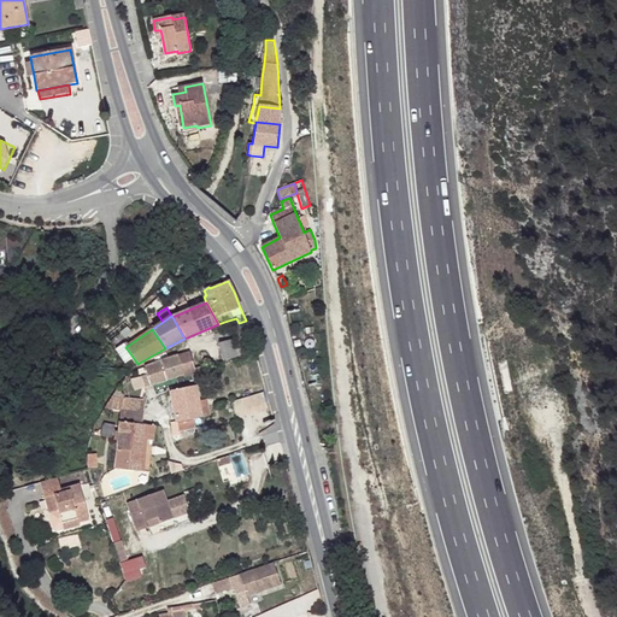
[(218,342),(222,360),(240,356),(235,339),(218,342)]
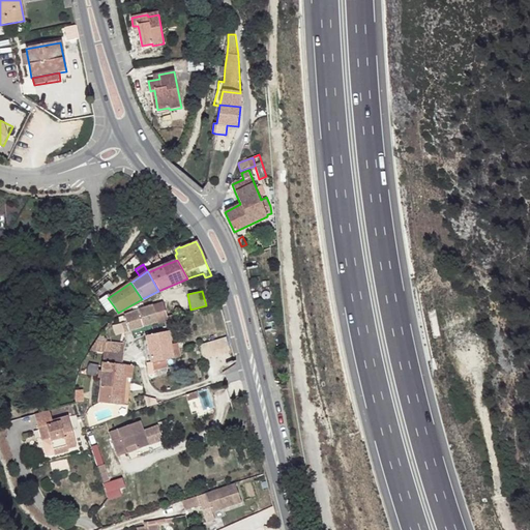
[(110,310),(114,306),(108,298),(107,296),(101,298),(110,310)]
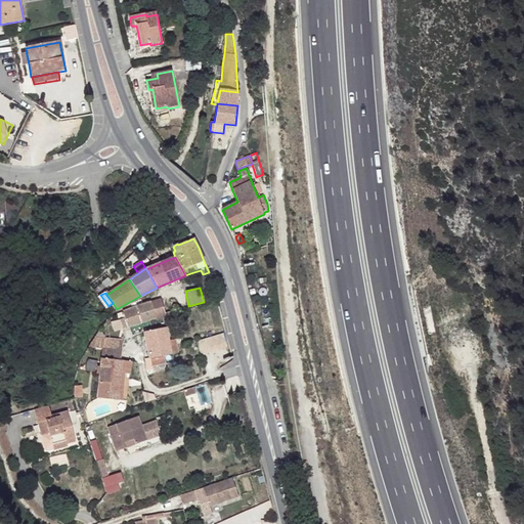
[(161,299),(149,302),(153,311),(156,318),(163,316),(163,318),(171,315),(170,313),(170,312),(166,313),(161,299)]
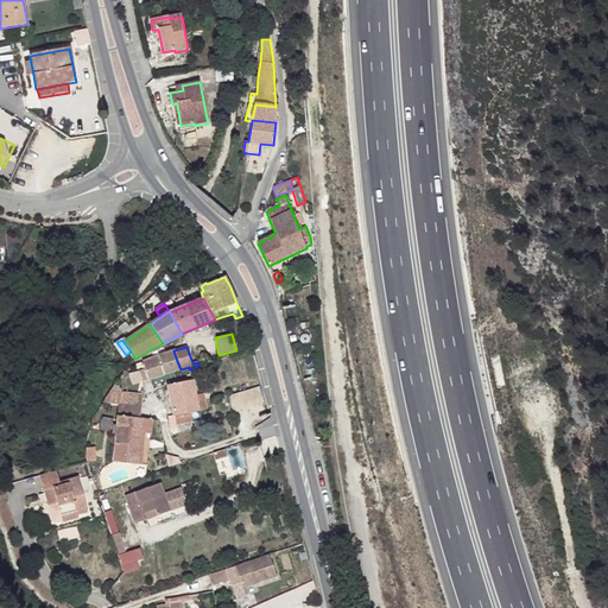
[(173,415),(176,425),(200,420),(198,412),(195,396),(192,380),(168,386),(173,415)]
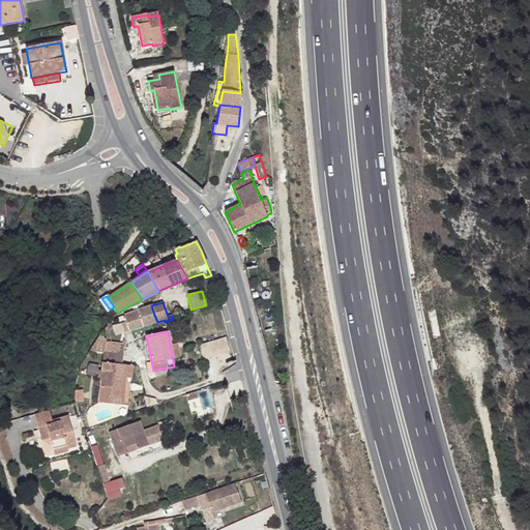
[(227,337),(201,345),(204,357),(231,350),(227,337)]
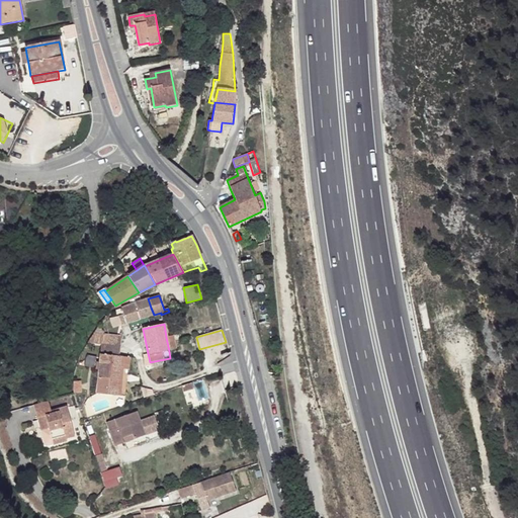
[(175,349),(173,336),(166,337),(169,351),(175,349)]
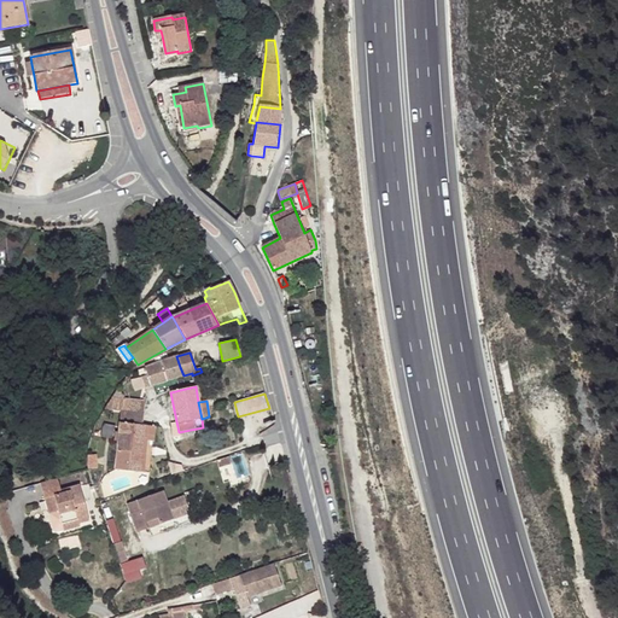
[(140,472),(144,441),(146,425),(143,425),(144,412),(121,410),(115,470),(140,472)]
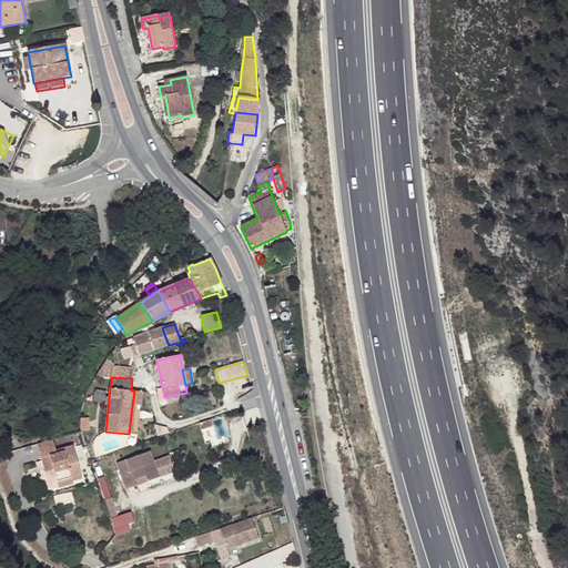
[(141,405),(142,392),(134,391),(132,405),(141,405)]
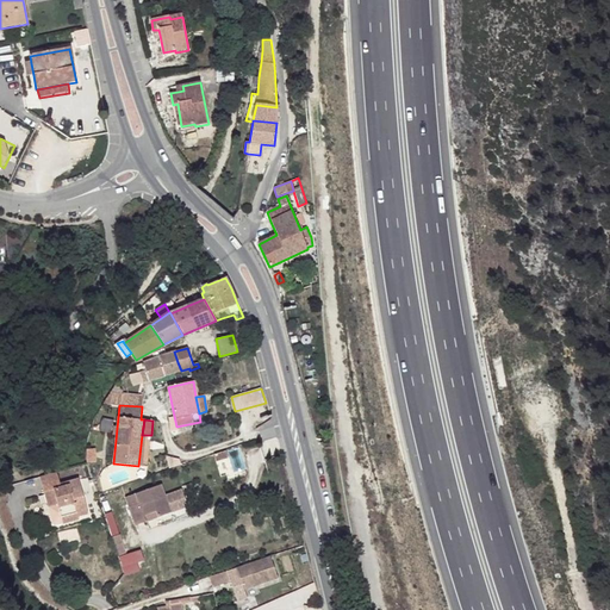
[(88,462),(95,462),(94,448),(86,449),(87,462),(88,462)]
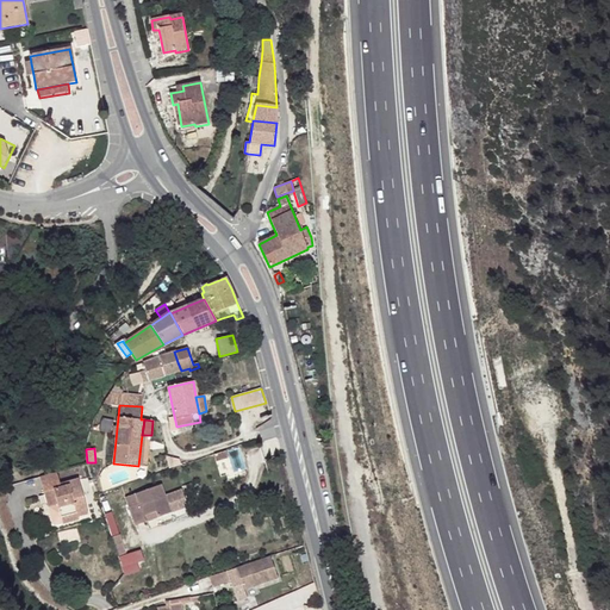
[(226,458),(225,450),(213,454),(216,461),(226,458)]
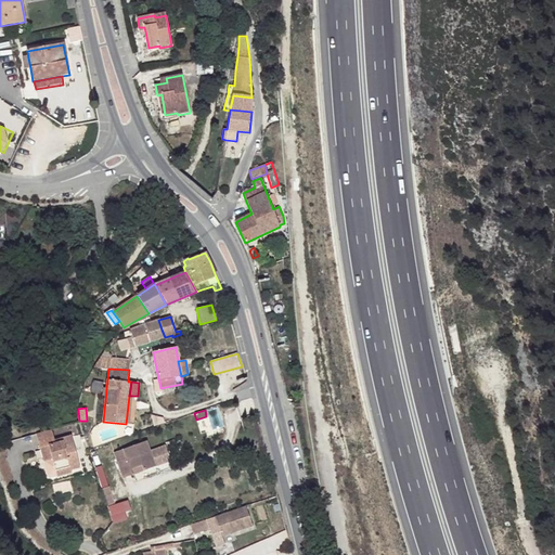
[(52,430),(36,435),(43,461),(52,459),(56,476),(72,473),(71,469),(80,467),(72,436),(62,439),(63,441),(55,443),(54,441),(52,430)]
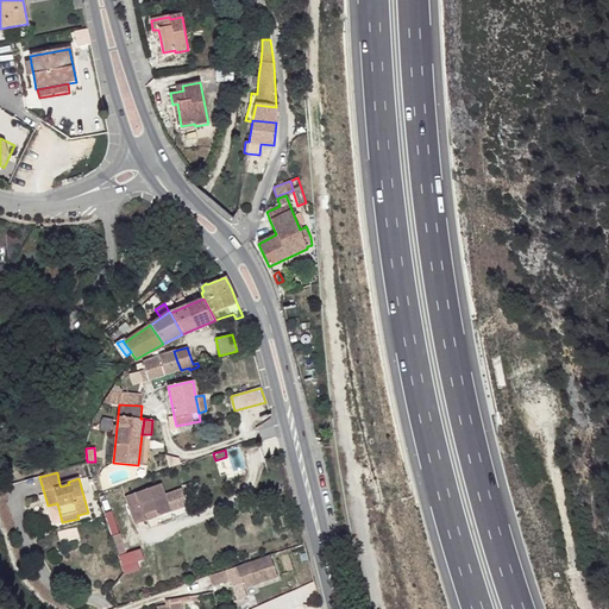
[(157,516),(187,506),(181,489),(164,495),(161,484),(125,496),(135,525),(145,521),(144,515),(155,512),(157,516)]
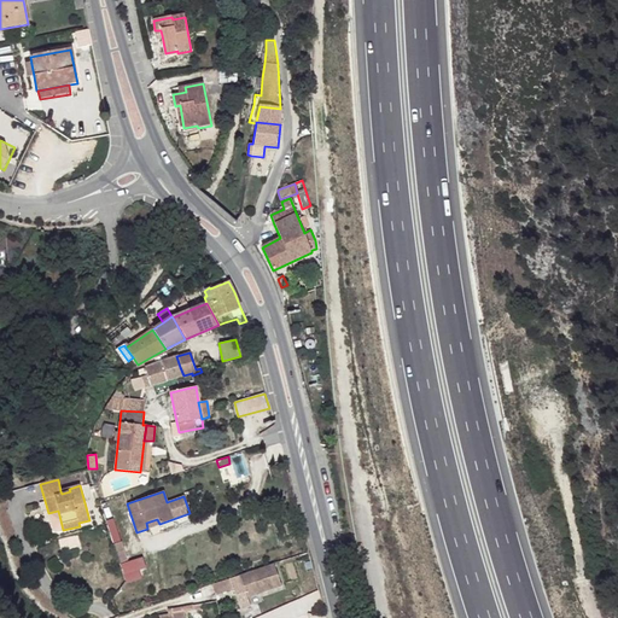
[(146,523),(147,529),(159,524),(157,519),(146,523)]
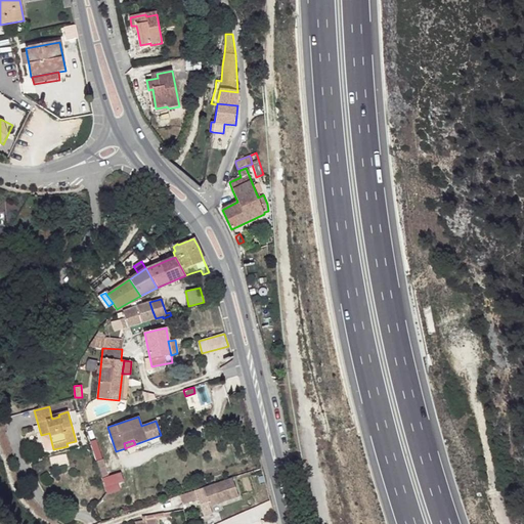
[(102,460),(96,461),(101,478),(108,476),(102,460)]
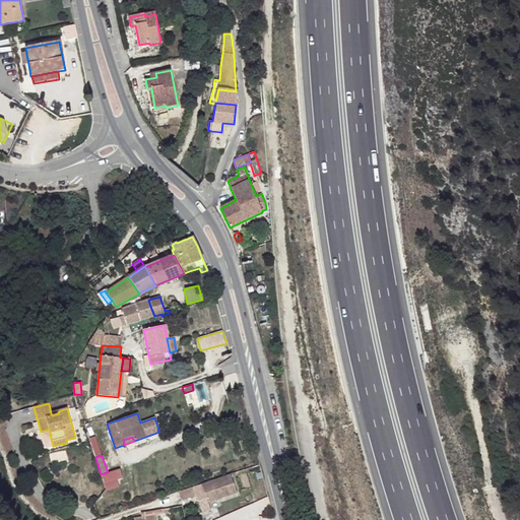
[(122,469),(103,474),(107,492),(121,488),(119,479),(125,478),(122,469)]
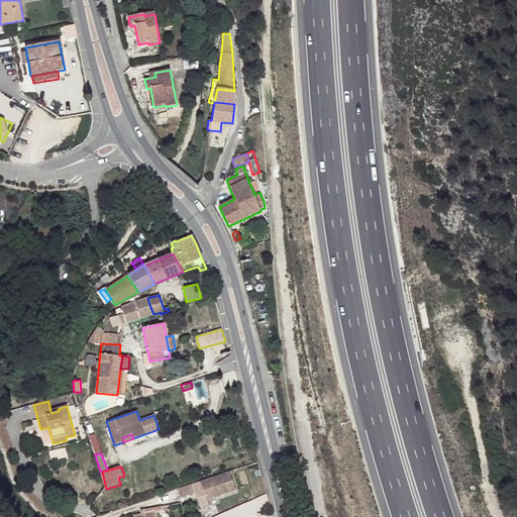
[(235,491),(229,473),(177,489),(180,497),(195,493),(201,510),(209,507),(207,500),(235,491)]
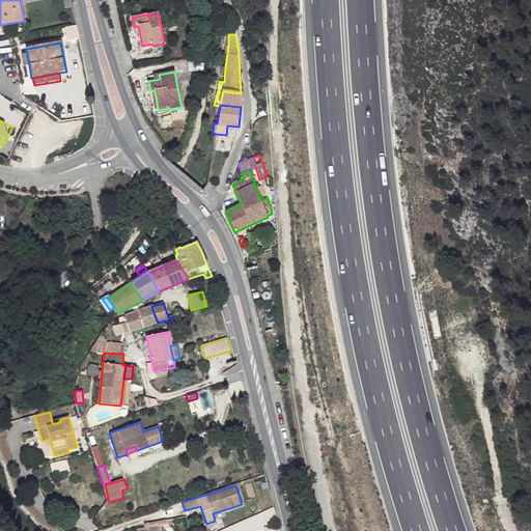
[(159,530),(158,526),(166,525),(165,520),(144,524),(144,528),(143,528),(143,530),(159,530)]
